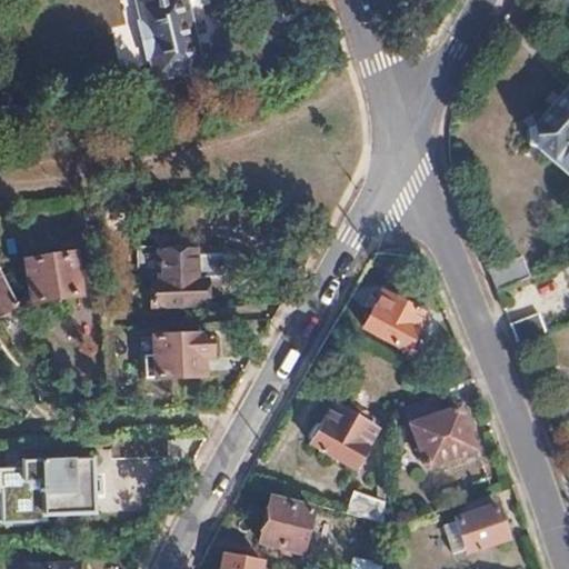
[(205,67),(190,0),(136,0),(140,15),(138,19),(147,58),(151,57),(156,78),(205,67)]
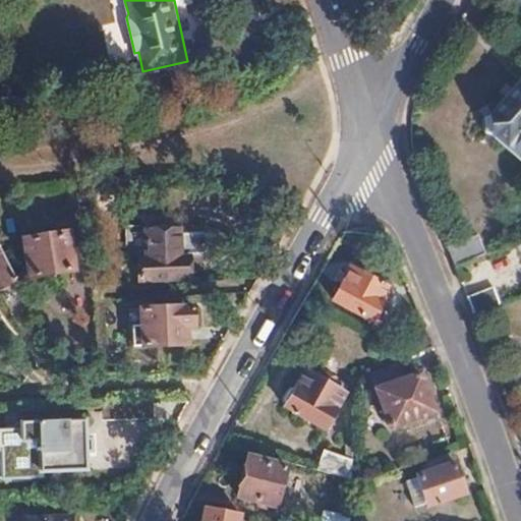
[(520,81),(490,111),(480,117),(482,130),(491,133),(520,160),(520,81)]
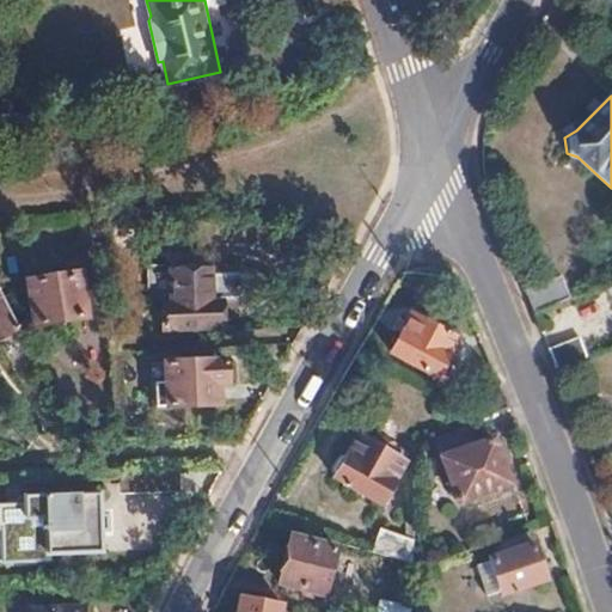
[(165,330),(221,326),(221,303),(239,301),(248,293),(246,275),(237,268),(199,270),(146,273),(147,300),(163,299),(165,330)]
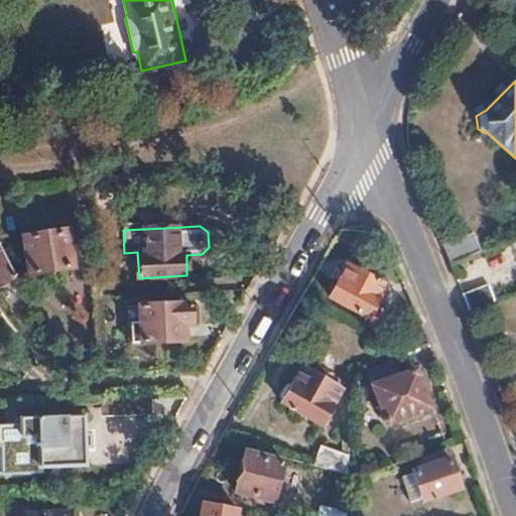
[(66,229),(23,237),(30,274),(73,266),(66,229)]
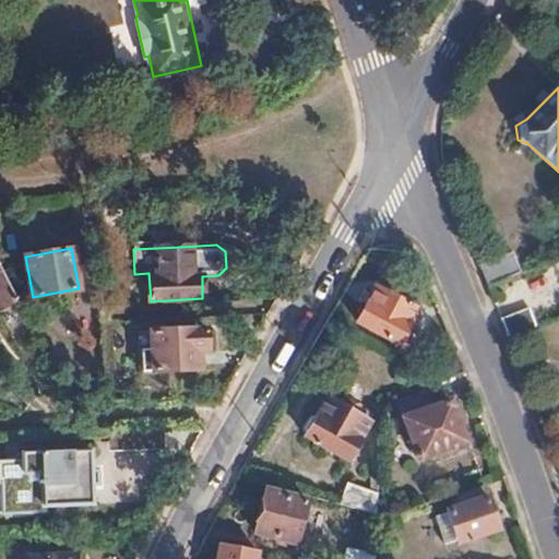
[(519,271),(511,252),(482,264),(489,283),(519,271)]
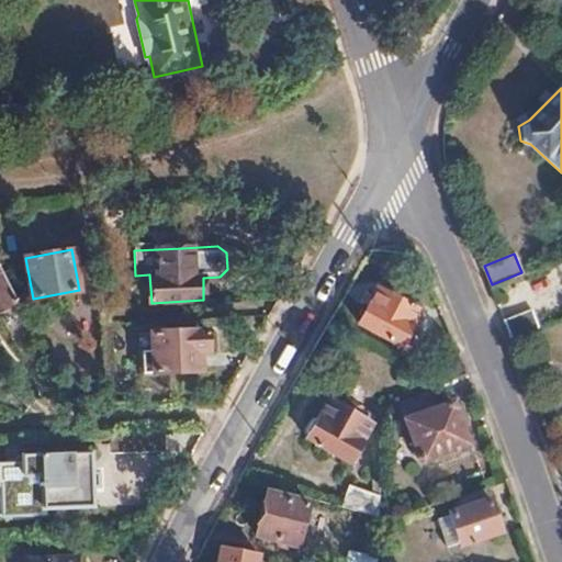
[(0,308),(17,301),(0,269),(0,308)]
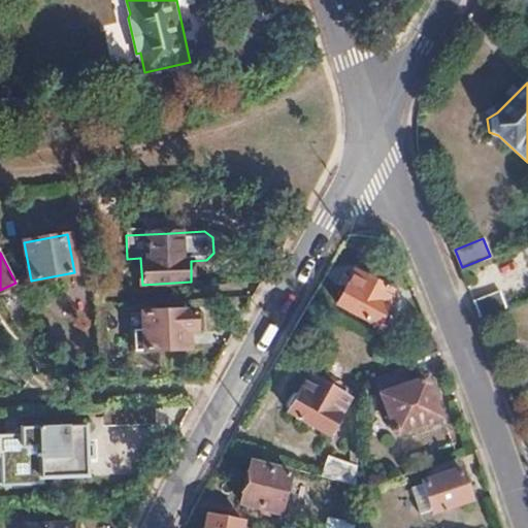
[(393,291),(355,270),(337,301),(376,322),(393,291)]
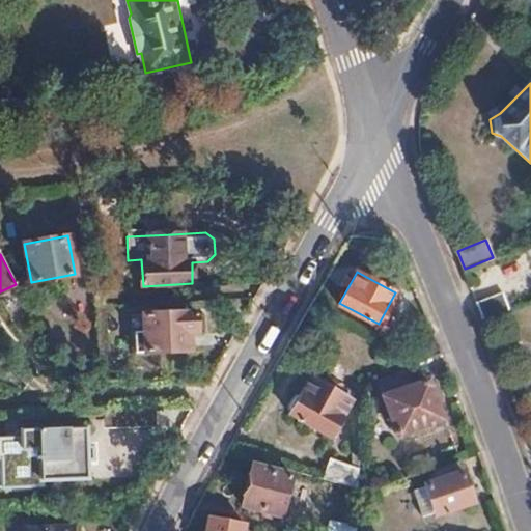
[(509,309),(502,291),(476,302),(482,319),(509,309)]
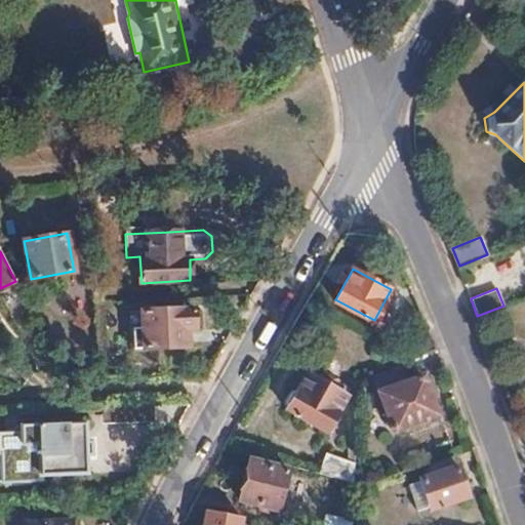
[(195,309),(142,311),(143,329),(134,329),(135,346),(144,346),(144,348),(188,346),(188,326),(196,326),(195,309)]
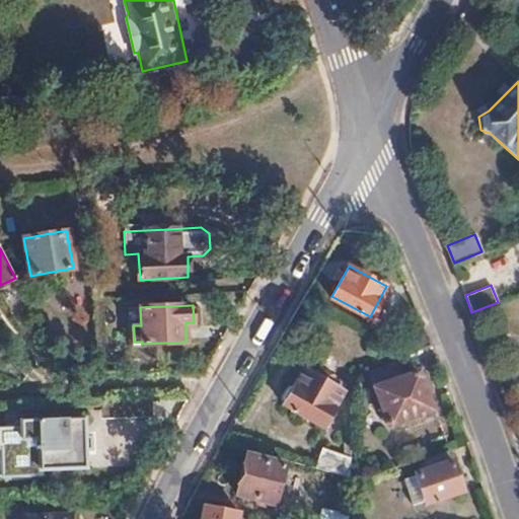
[(394,362),(368,372),(388,424),(430,408),(416,370),(399,376),(394,362)]
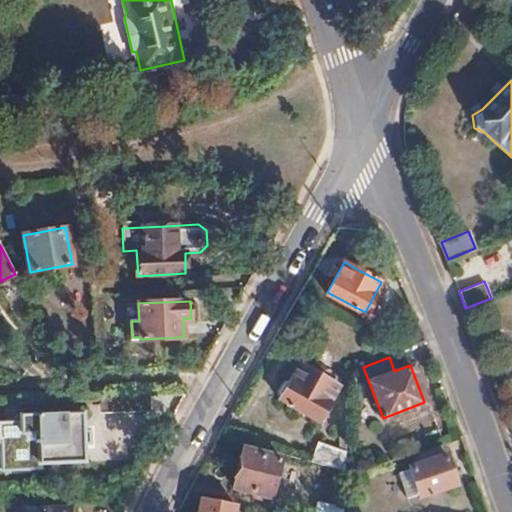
[(319,422),(340,388),(335,385),(340,378),(321,367),(317,374),(312,371),(292,405),(319,422)]
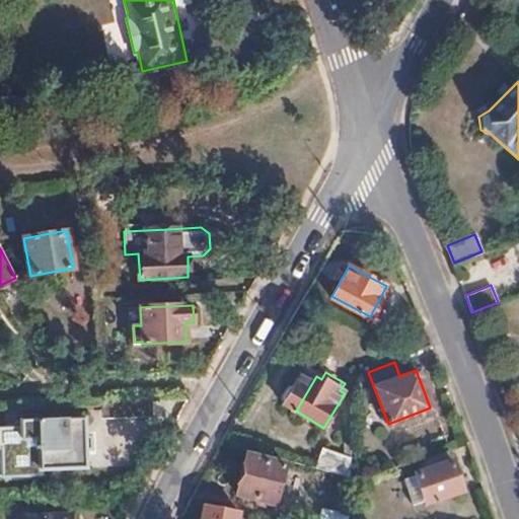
[(153,417),(152,399),(138,399),(123,400),(124,419),(153,417)]
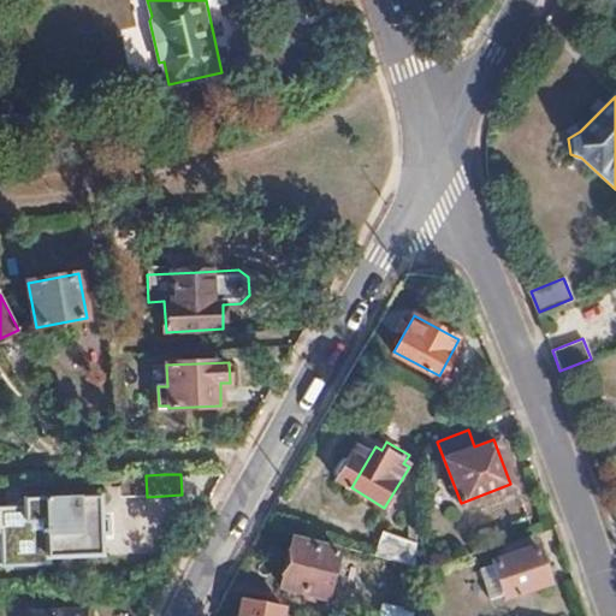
[(101,555),(100,492),(25,496),(27,503),(0,504),(0,528),(1,528),(1,561),(48,561),(48,555),(101,555)]
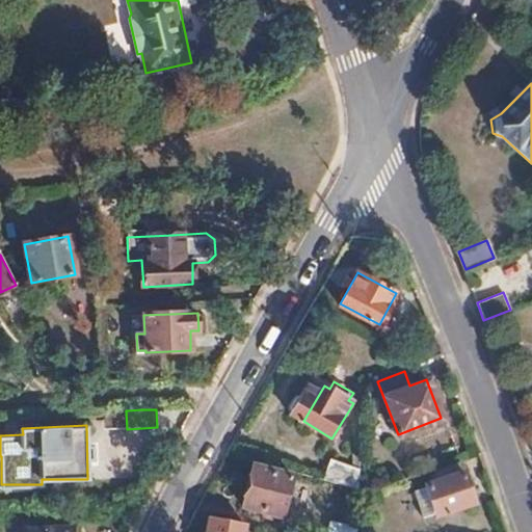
[(478,468),(474,455),(457,460),(461,473),(478,468)]
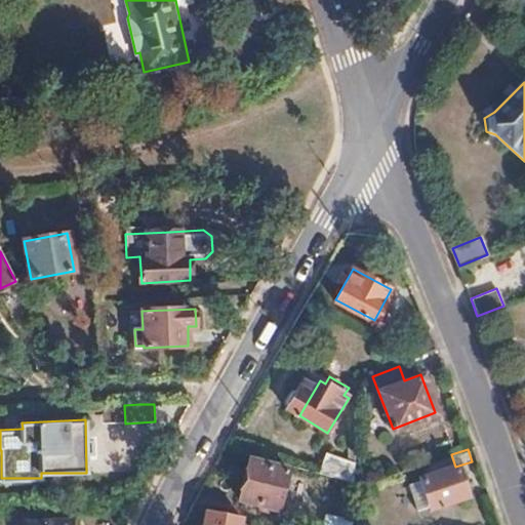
[(466,496),(455,467),(451,454),(425,465),(428,475),(419,478),(430,509),(466,496)]
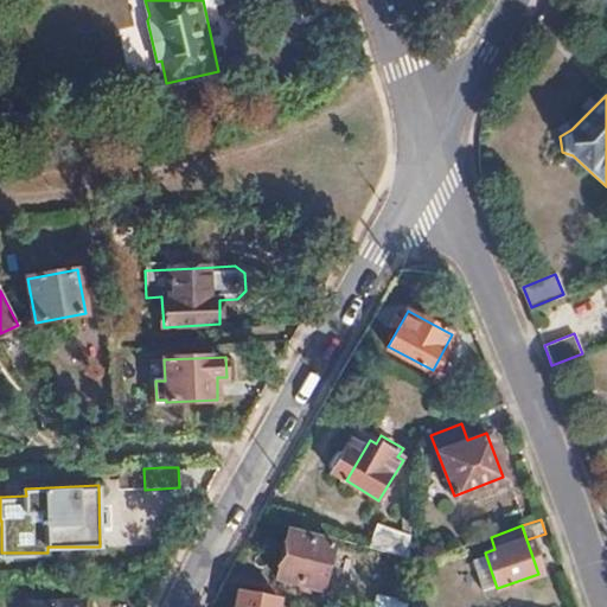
[(409,557),(409,537),(385,531),(382,550),(407,557),(409,557)]
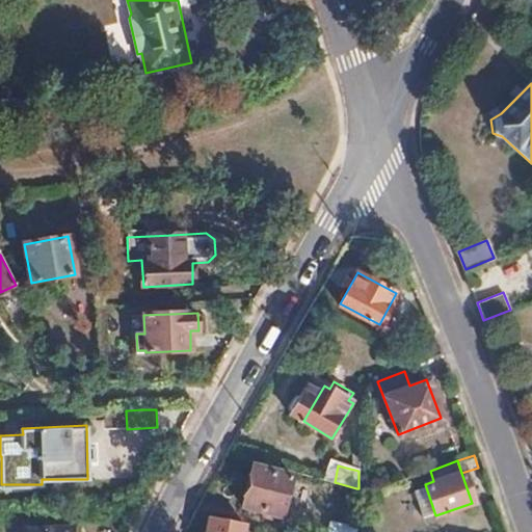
[(291,476),(253,467),(243,506),(282,516),(291,476)]
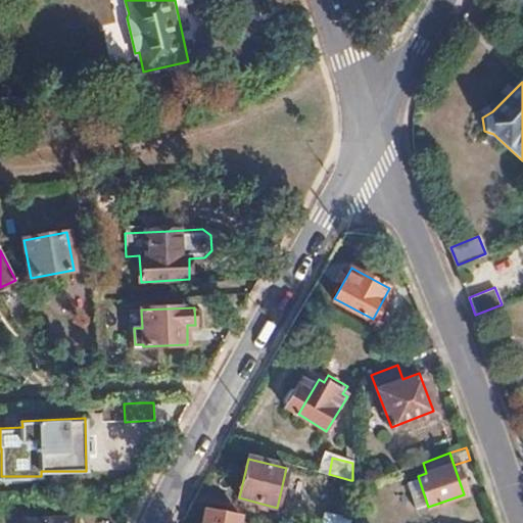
[(428,507),(418,476),(407,481),(417,511),(428,507)]
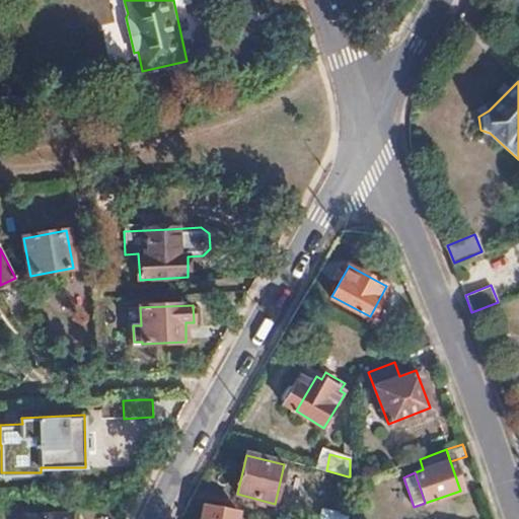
[(236,518),(237,512),(204,506),(201,518),(236,518)]
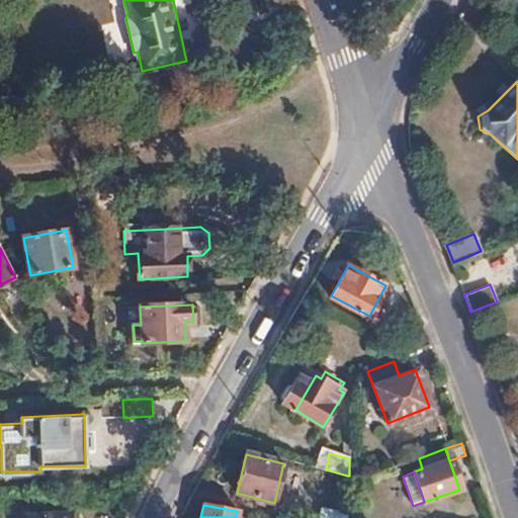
[(347,517),(348,513),(321,509),(319,517),(347,517)]
